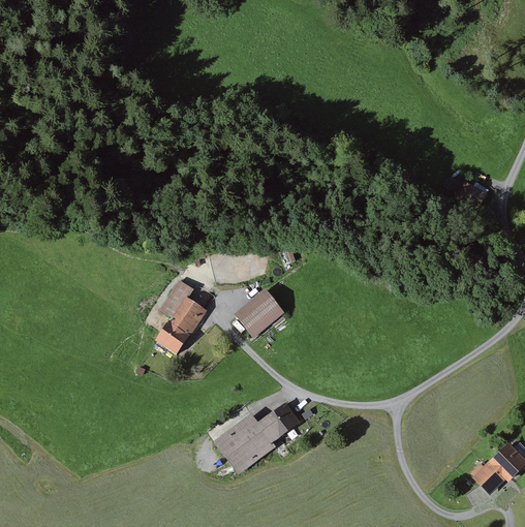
[(486,193),(461,175),(445,196),(469,214),(486,193)]
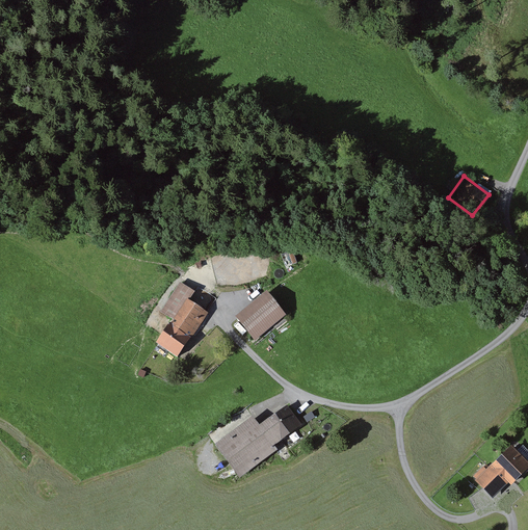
[(172,319),(157,342),(178,355),(207,312),(187,299),(193,290),(177,280),(157,311),(172,319)]
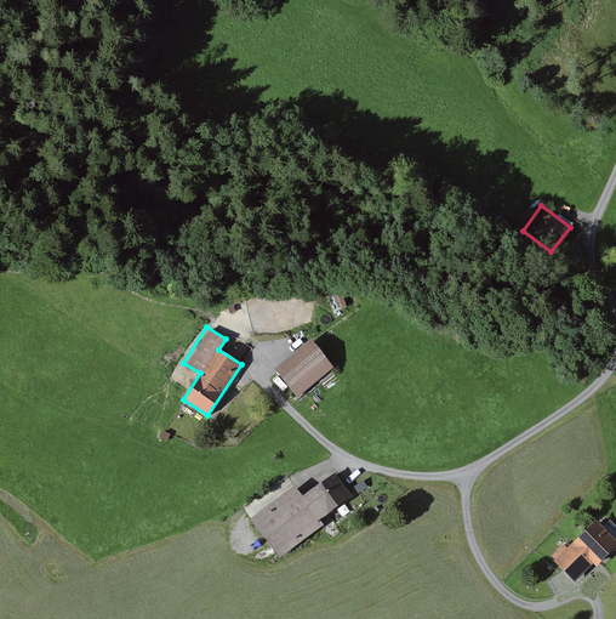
[(311,339),(274,369),(296,396),(332,365),(311,339)]
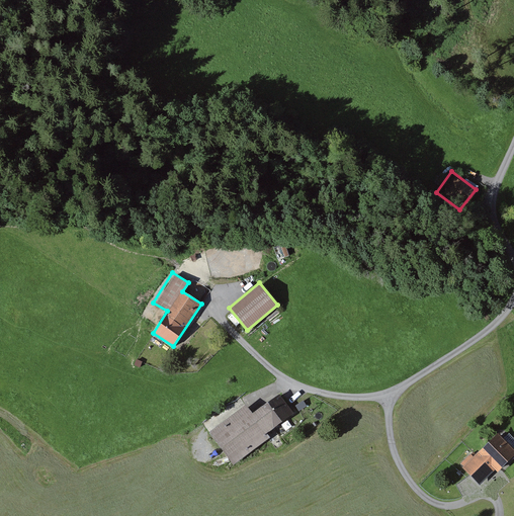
[(246,404),(209,431),(234,463),(269,437),(265,432),(291,413),(277,395),(252,413),(246,404)]
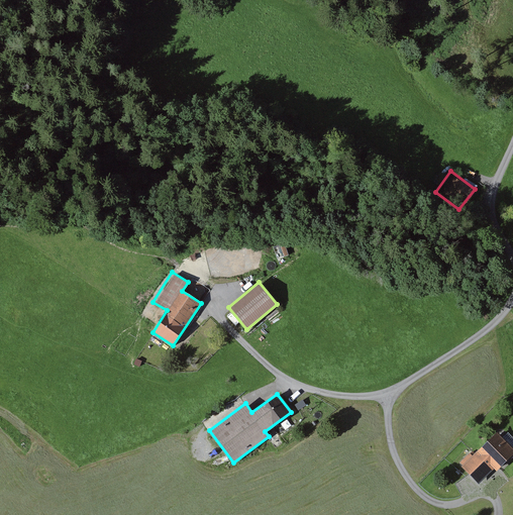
[(469,451),(457,461),(478,482),(493,468),(497,472),(512,456),(512,447),(498,432),(473,455),(469,451)]
